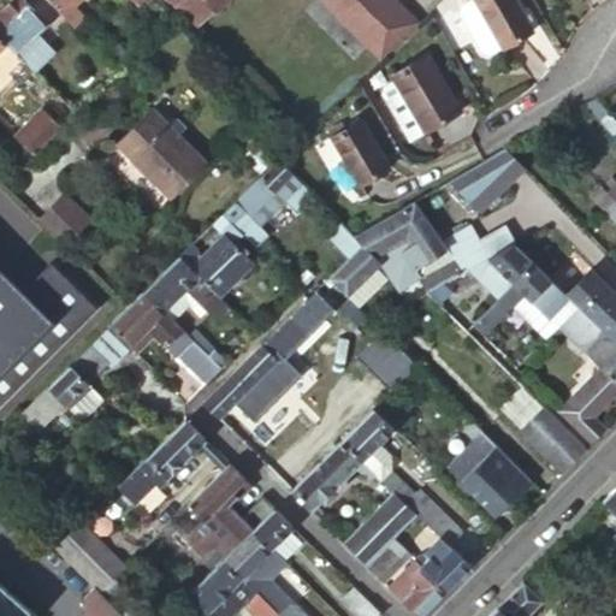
[(22,0),(10,0),(0,10),(0,39),(15,53),(31,69),(31,70),(51,49),(34,33),(45,22),(22,0)]
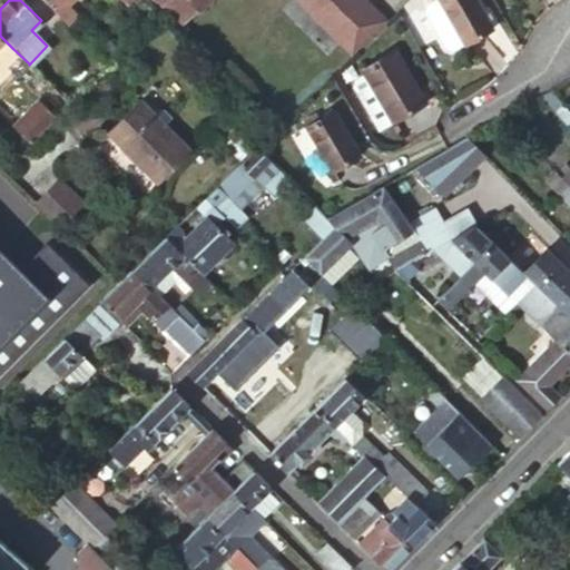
[(43,0),(68,26),(78,15),(64,0),(43,0)]
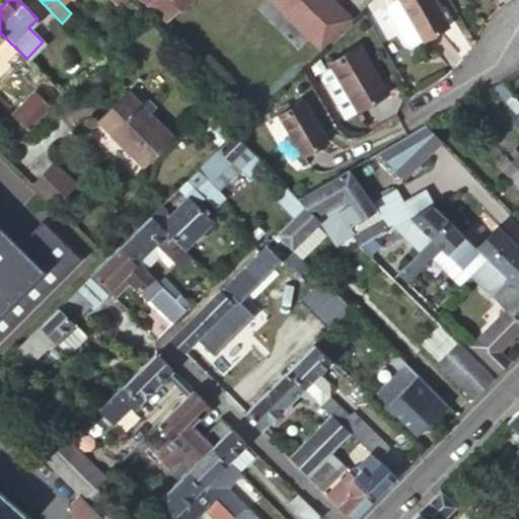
[(136,0),(148,12),(163,27),(191,0),(136,0)]
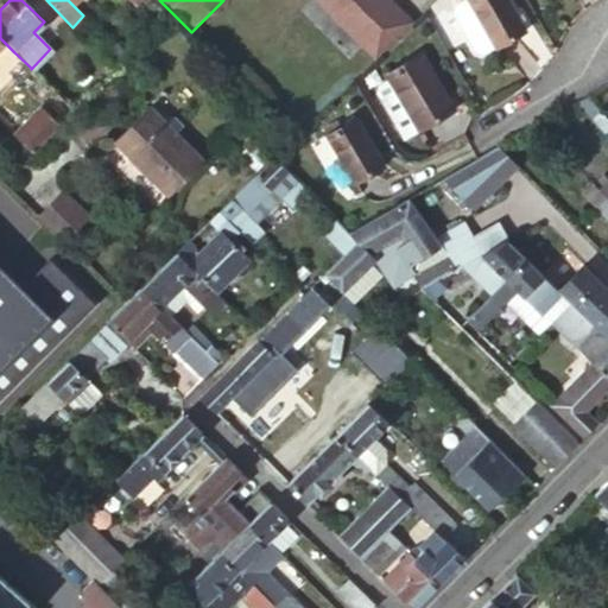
[(386,0),(315,0),(373,58),(409,23),(386,0)]
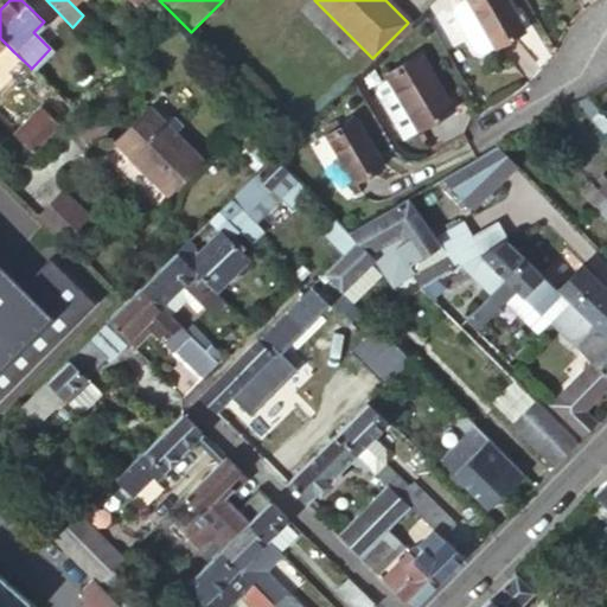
[(467,0),(494,45),(523,29),(504,0),(467,0)]
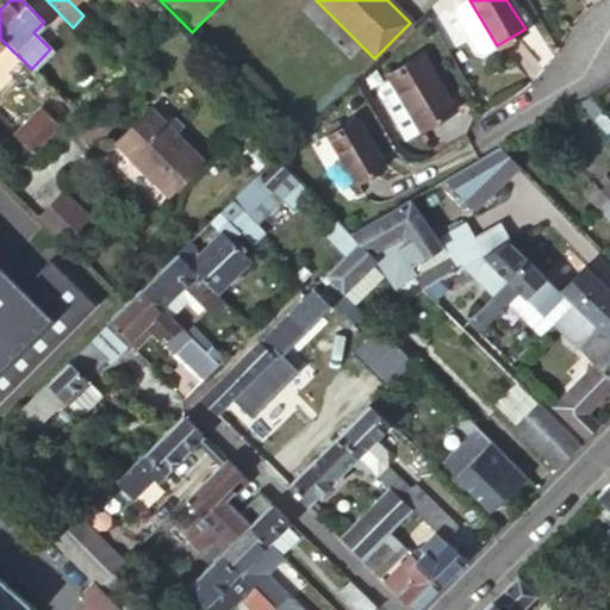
[(0,38),(0,81),(12,69),(20,79),(31,68),(14,53),(0,38)]
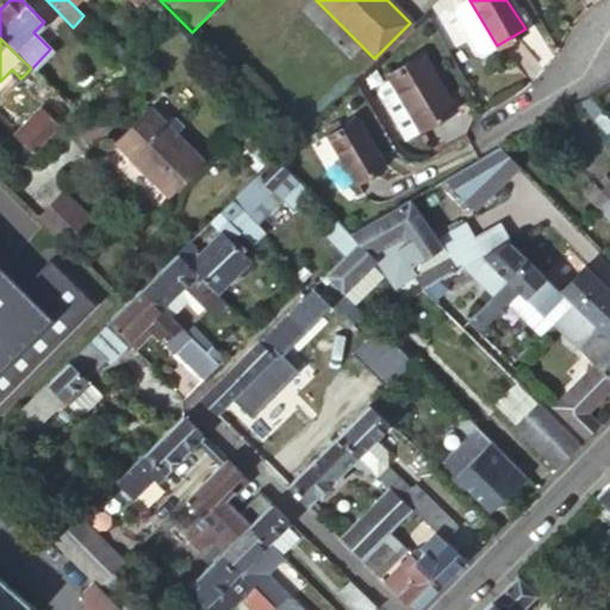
[(454,112),(419,56),(386,76),(390,81),(421,131),(454,112)]
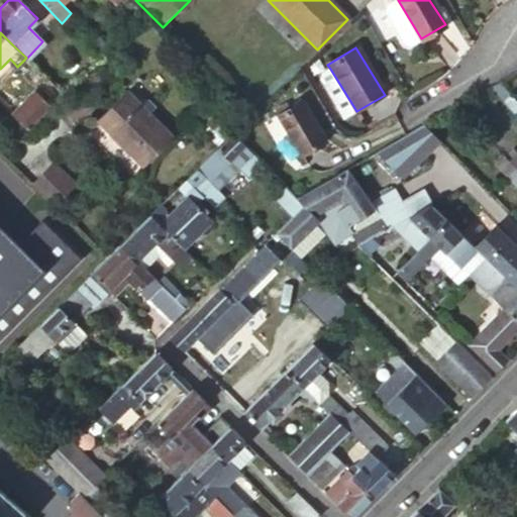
[(31,94),(10,114),(27,131),(64,95),(59,90),(34,67),(19,82),(31,94)]
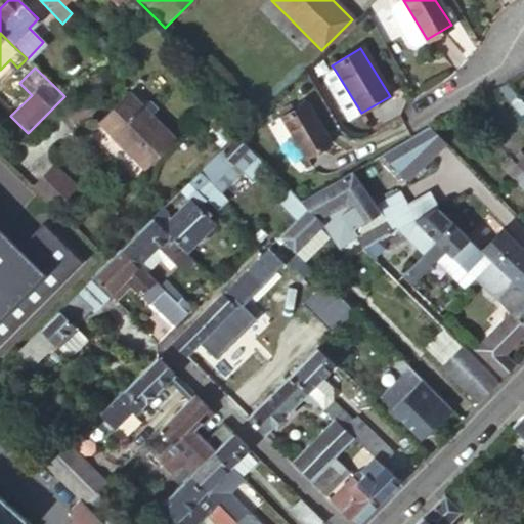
[(361,113),(335,70),(325,76),(323,81),(348,121),(361,113)]
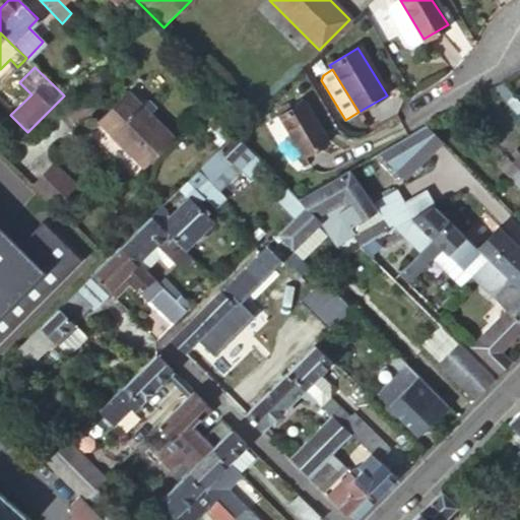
[(508,89),(504,80),(493,86),(500,94),(508,89)]
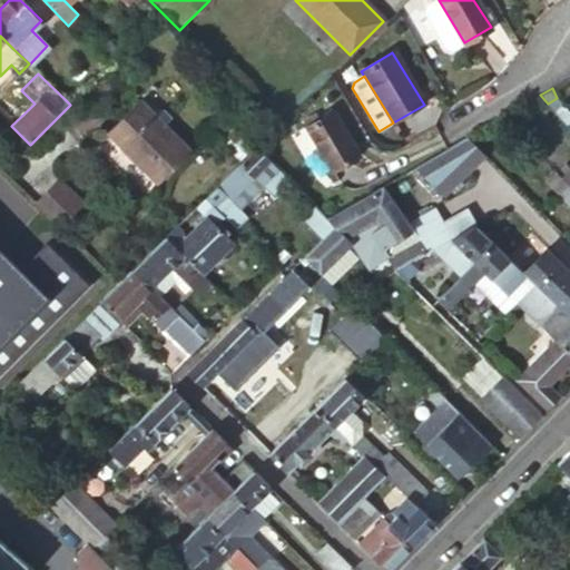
[(65,99),(70,105),(74,100),(69,96),(65,99)]
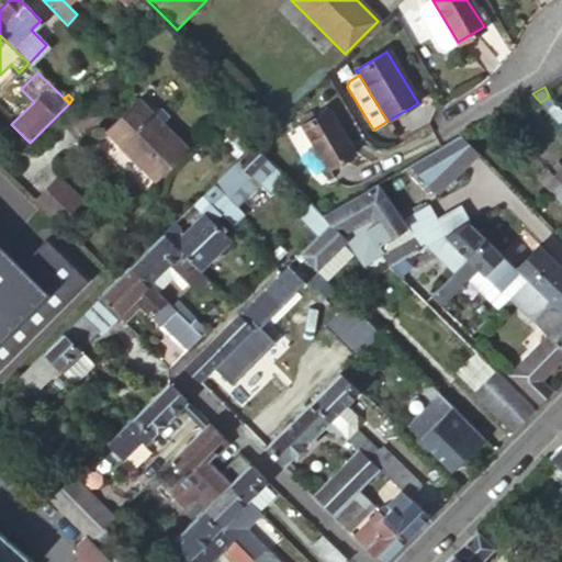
[(155,180),(187,148),(139,100),(108,132),(155,180)]
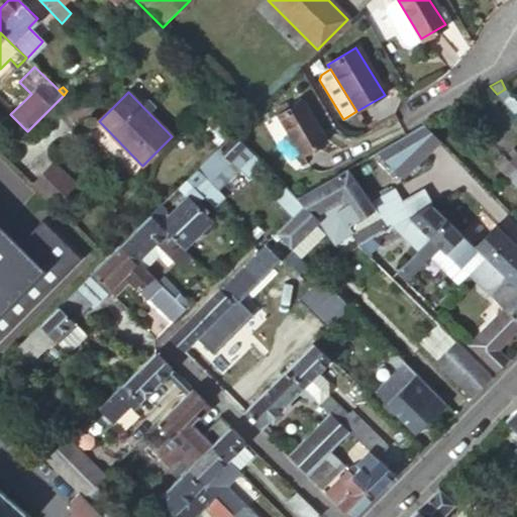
[(305,156),(329,140),(303,100),(280,115),(305,156)]
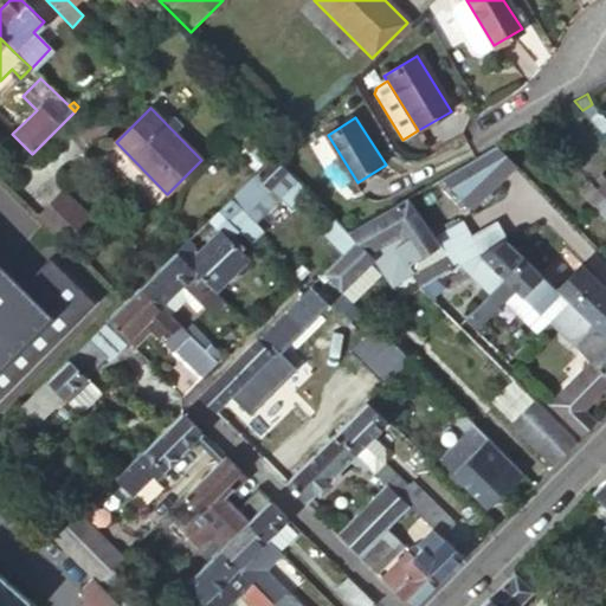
[(497,144),(475,159),(461,166),(485,192),(514,163),(497,144)]
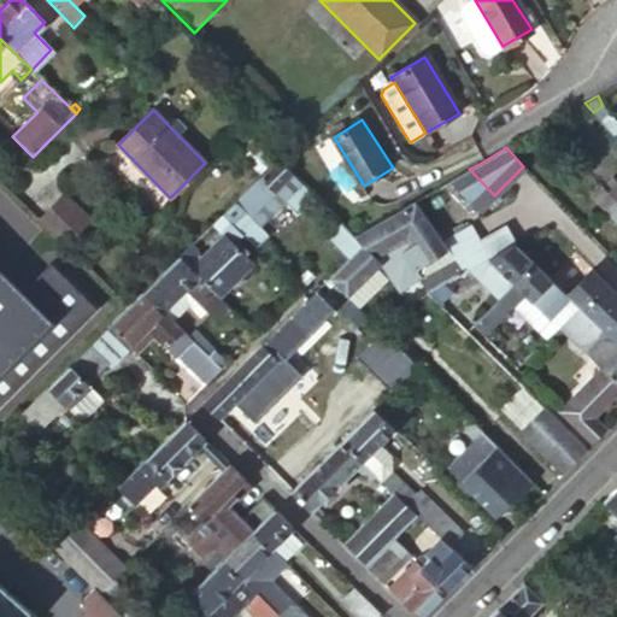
[(300,182),(277,159),(221,213),(236,229),(245,238),(300,182)]
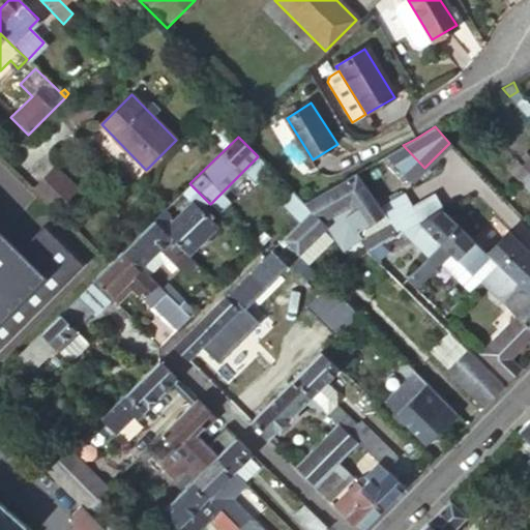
[(424,168),(403,145),(387,154),(412,179),(424,168)]
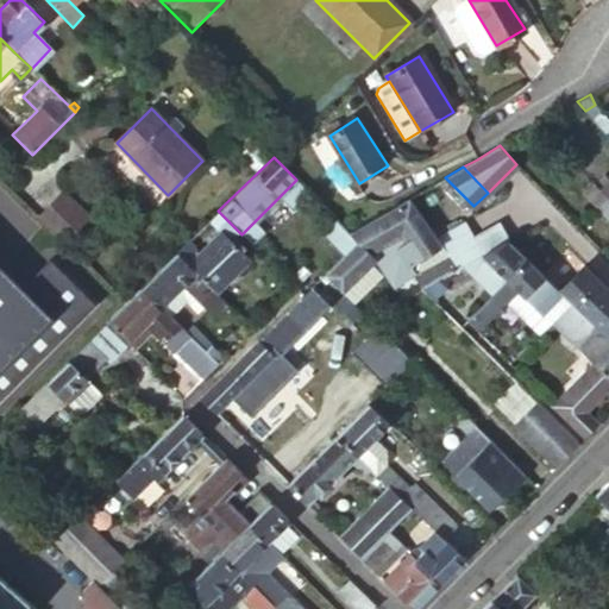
[(608,198),(608,180),(603,175),(595,182),(608,198)]
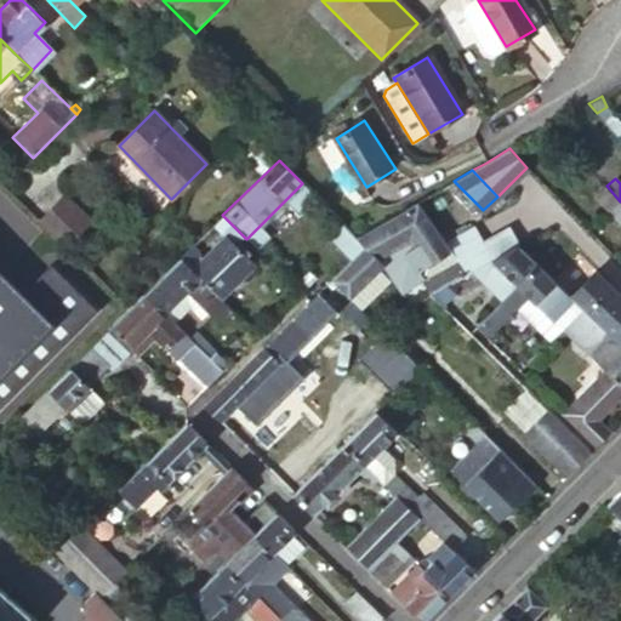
[(607,186),(596,197),(610,212),(620,201),(607,186)]
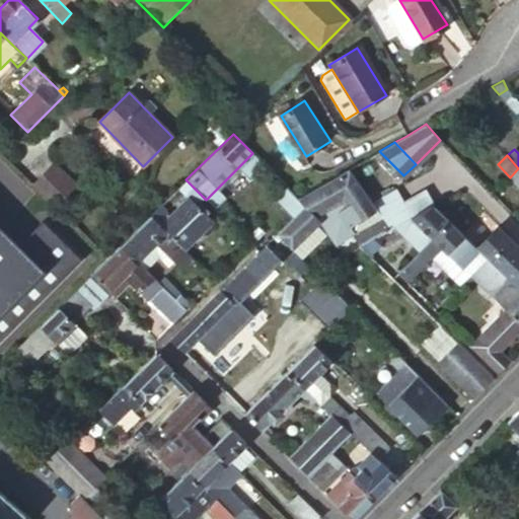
[(31,187),(54,208),(75,186),(53,165),(31,187)]
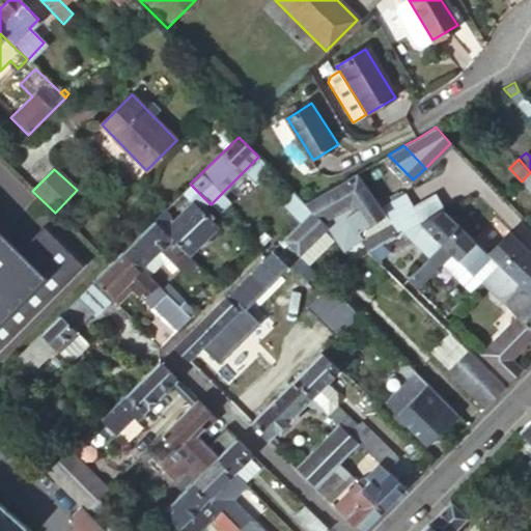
[(358,172),(306,204),(312,210),(300,222),(287,234),(300,246),(324,223),(320,221),(352,202),(366,225),(386,214),(380,205),(358,172)]
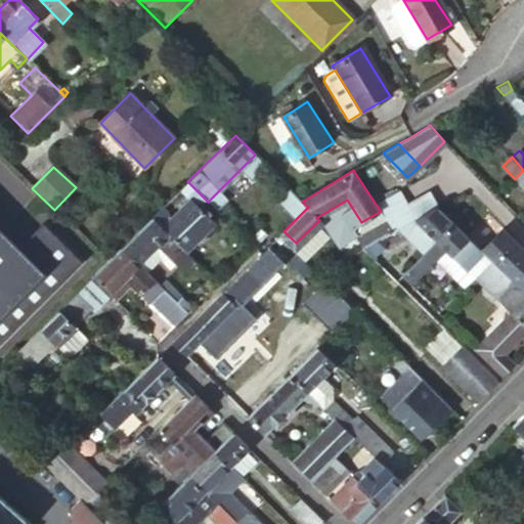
[(523,170),(515,179),(523,188),(523,170)]
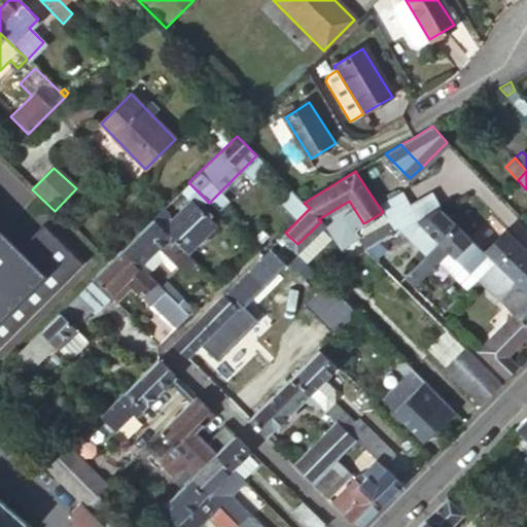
[(202,196),(188,182),(181,189),(188,196),(195,203),(202,196)]
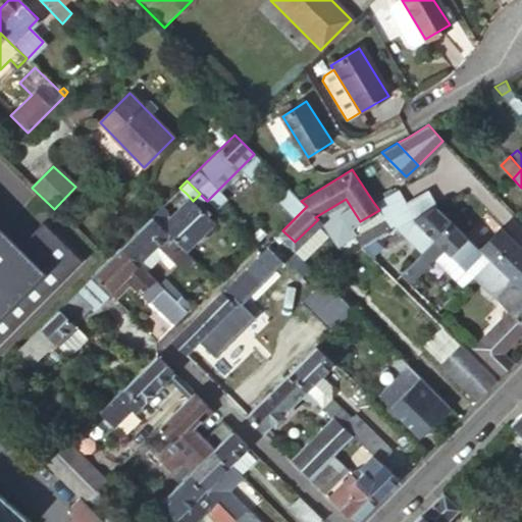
[(301,201),(289,189),(276,201),(295,218),(307,206),(301,201)]
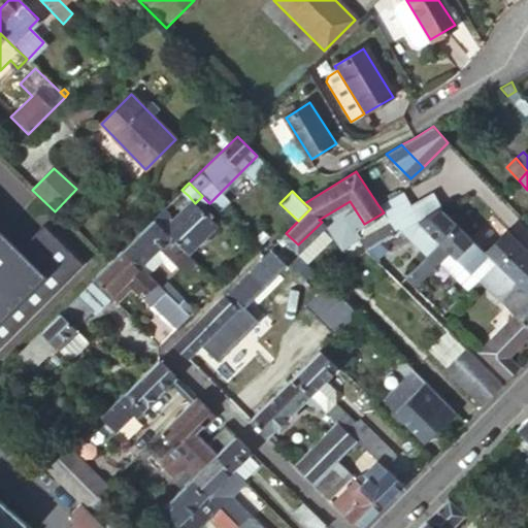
[(403,191),(377,204),(384,212),(390,222),(397,232),(400,230),(439,207),(432,193),(409,205),(403,191)]
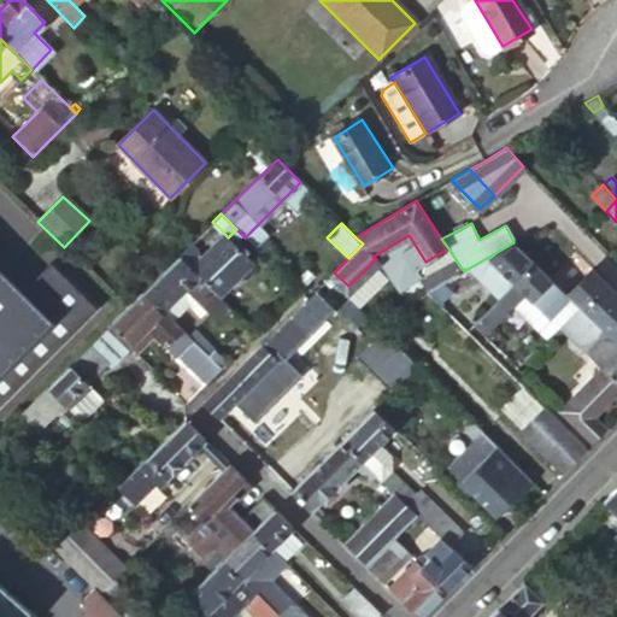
[(0,285),(29,257),(0,227),(0,285)]
